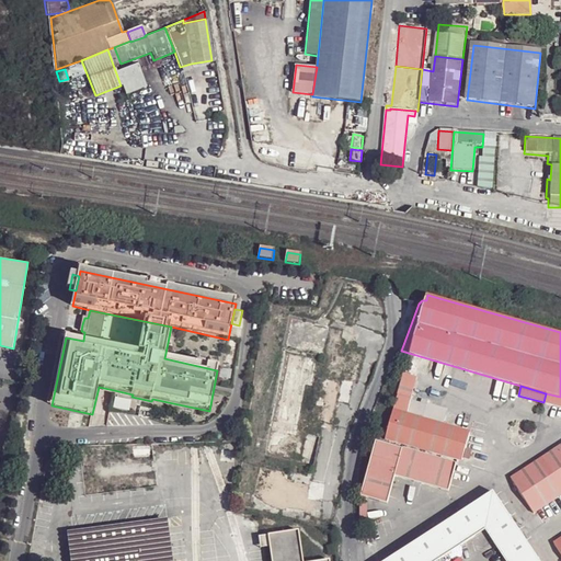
[(376,435),(359,490),(387,499),(395,471),(449,487),(457,458),(462,459),(464,457),(466,447),(469,433),(444,426),(447,412),(398,397),(387,438),(376,435)]
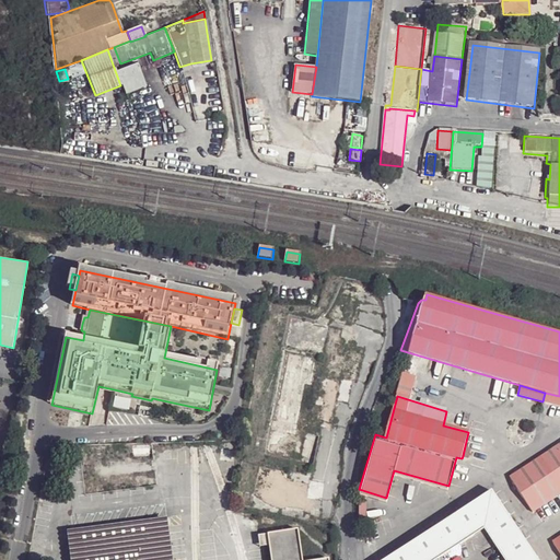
[(21,427),(23,416),(16,415),(14,426),(21,427)]
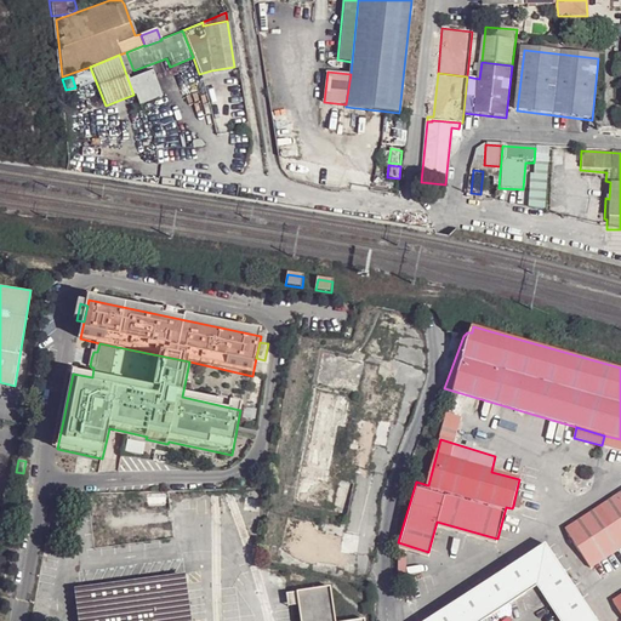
[(523,497),(516,495),(513,506),(520,507),(523,497)]
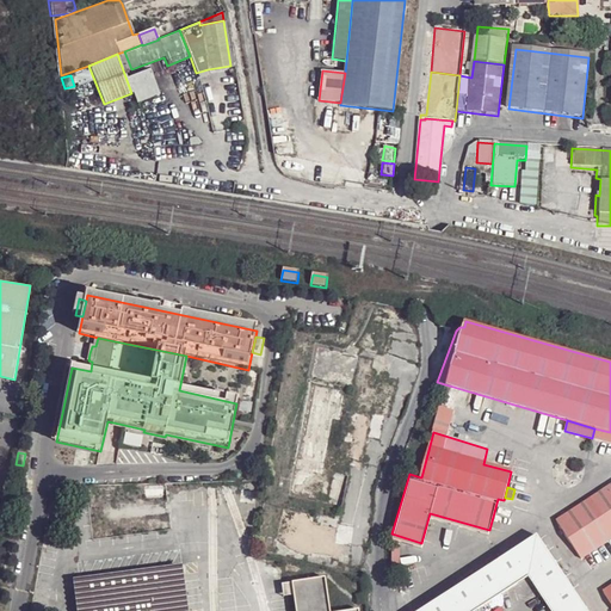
[(581,557),(610,538),(610,488),(559,522),(581,557)]
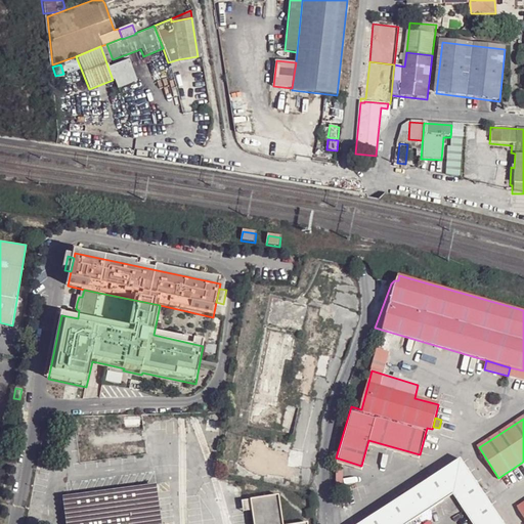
[(500,523),(460,460),(356,523),(401,523),(450,491),(467,516),(472,523),(500,523)]
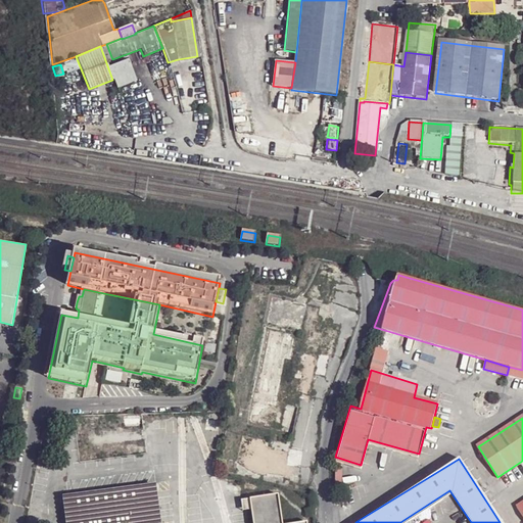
[(156,483),(72,494),(75,522),(161,522),(158,498),(156,483)]
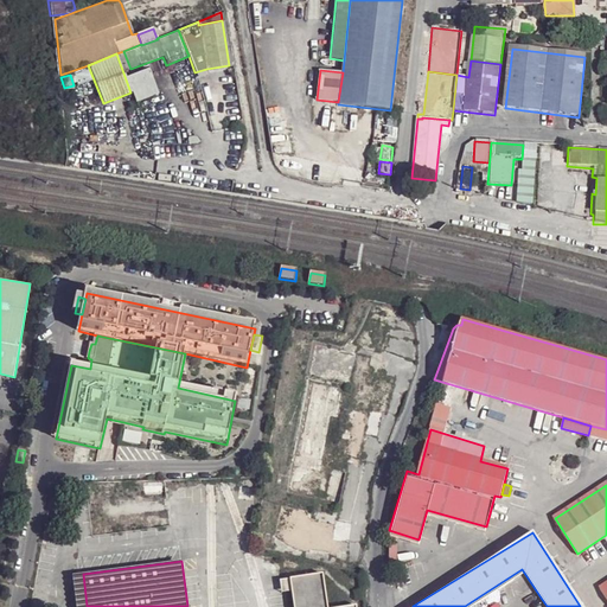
[(326,606),(321,572),(291,577),(292,589),(294,606),(356,606),(356,604),(333,606),(326,606)]
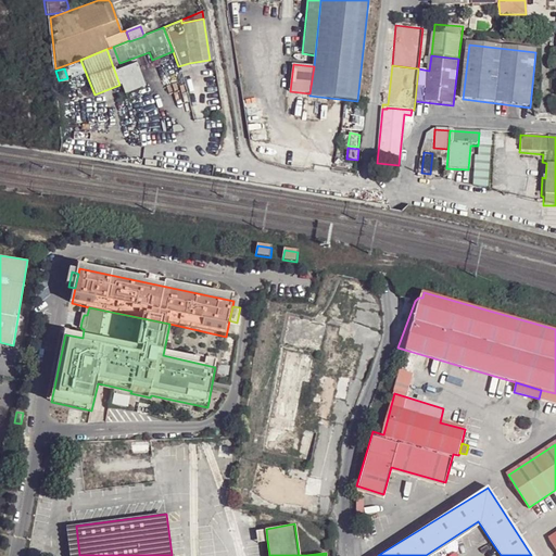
[(79,555),(76,526),(67,527),(71,555),(79,555)]
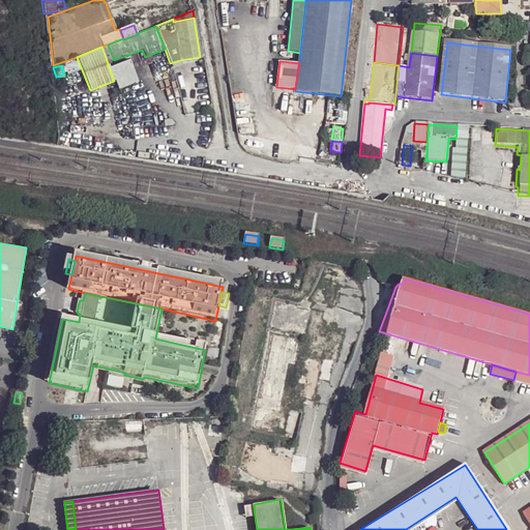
[(255,514),(254,504),(244,504),(245,517),(255,514)]
